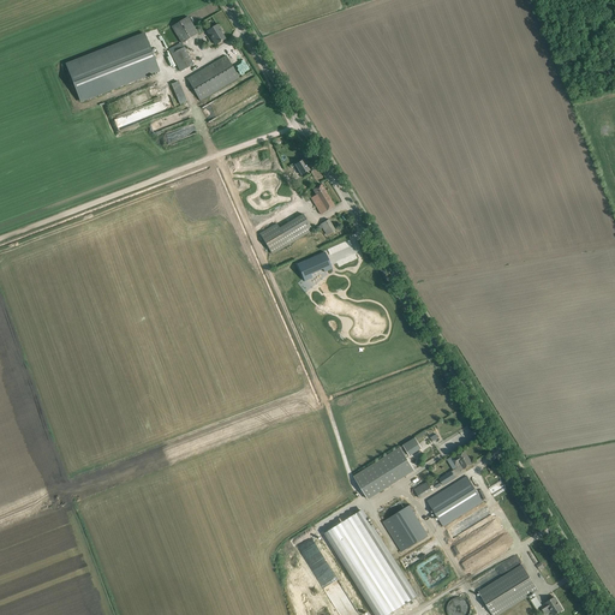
[(179,42),(197,34),(189,17),(171,25),(179,42)]
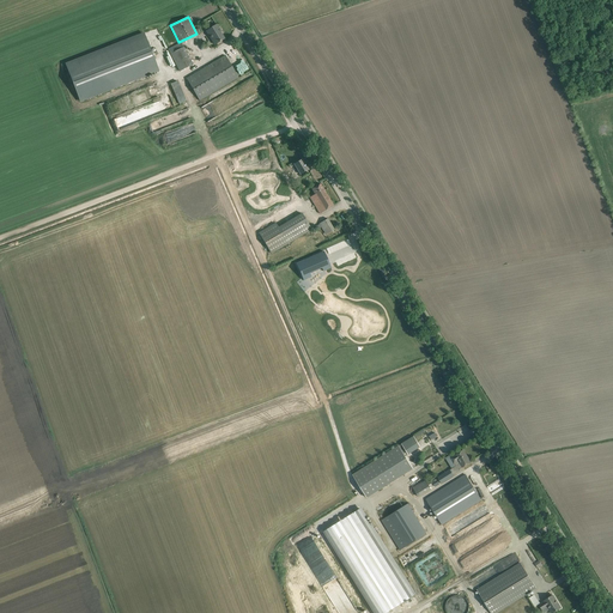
[(217,24),(206,31),(214,44),(224,38),(220,32),(222,31),(217,24)]
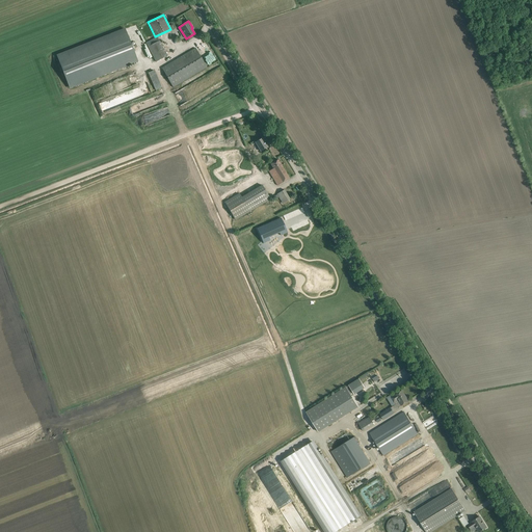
[(125,29),(57,56),(70,87),(137,61),(125,29)]
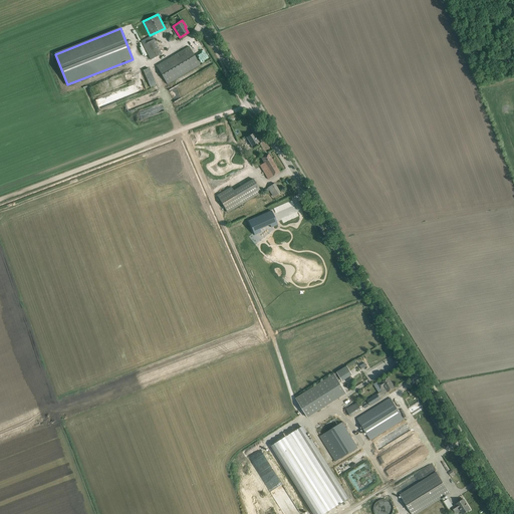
[(141,42),(143,45),(150,60),(161,54),(152,36),(141,42)]
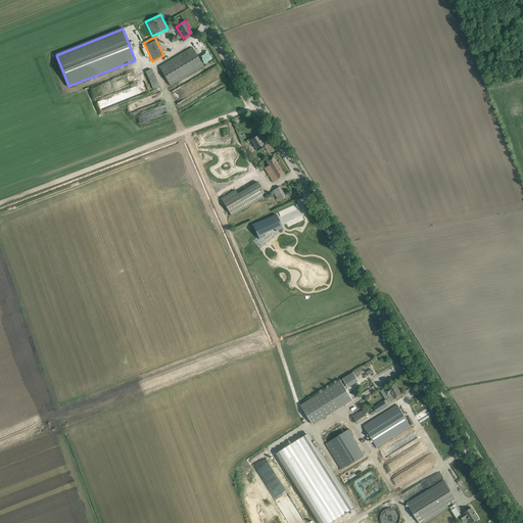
[(170,86),(203,66),(192,47),(159,67),(170,86)]
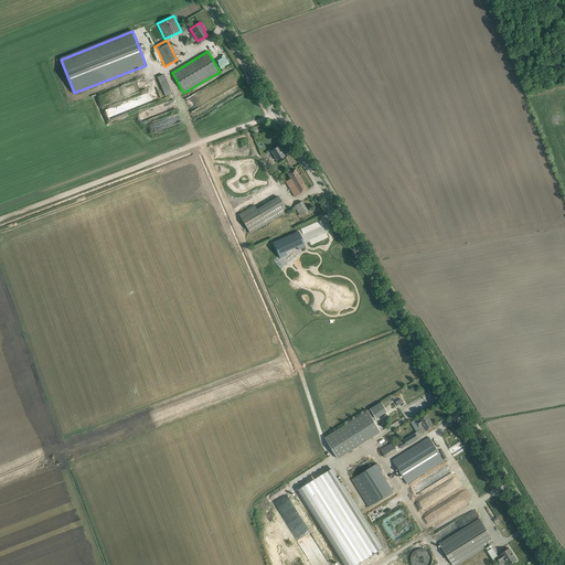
[(163,74),(157,77),(164,96),(171,94),(163,74)]
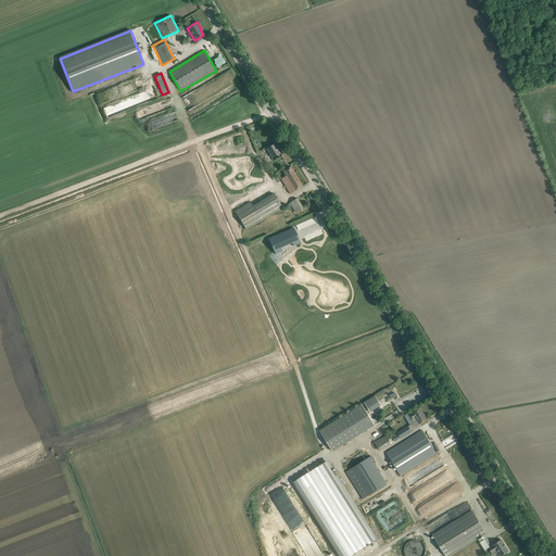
[(274,144),(267,149),(273,159),(280,153),(274,144)]
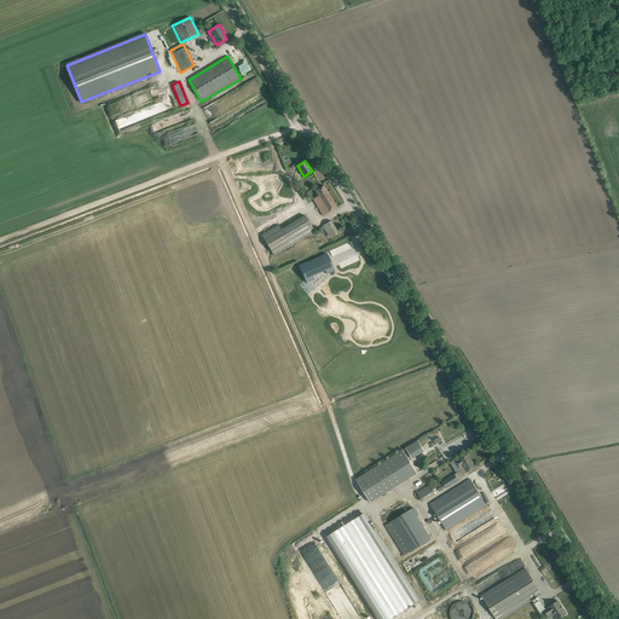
[(278,174),(236,195),(252,227),(294,206),(278,174)]
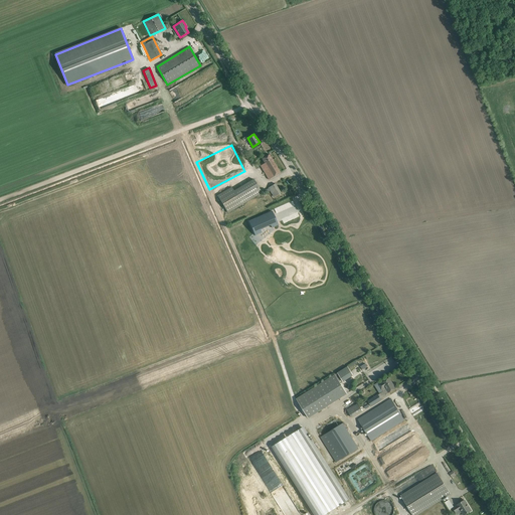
[(269,180),(276,175),(281,173),(270,154),(263,159),(265,163),(261,166),(269,180)]
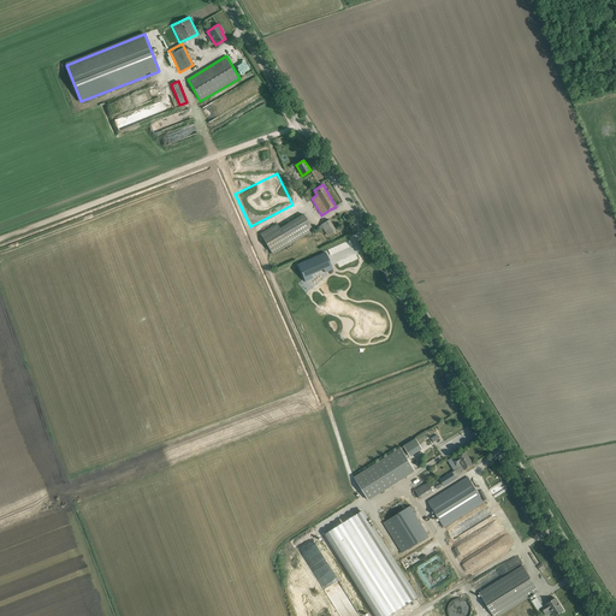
[(303,215),(296,219),(304,236),(313,231),(303,215)]
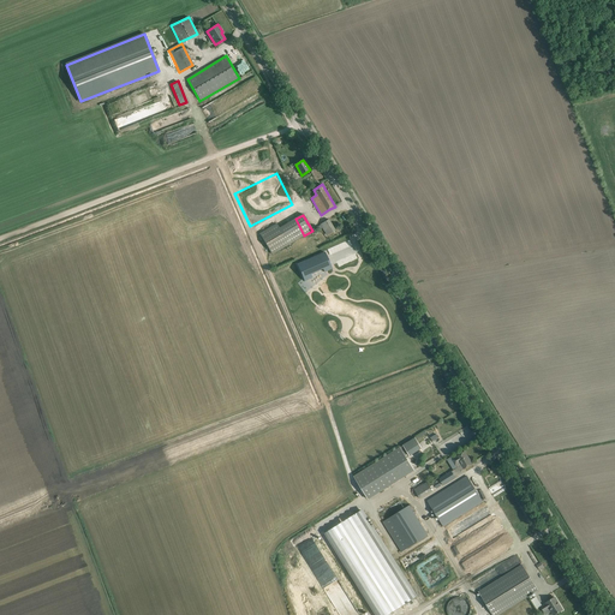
[(318,230),(322,227),(326,234),(324,234),(326,237),(335,231),(328,220),(320,225),(321,225),(317,227),(318,230)]
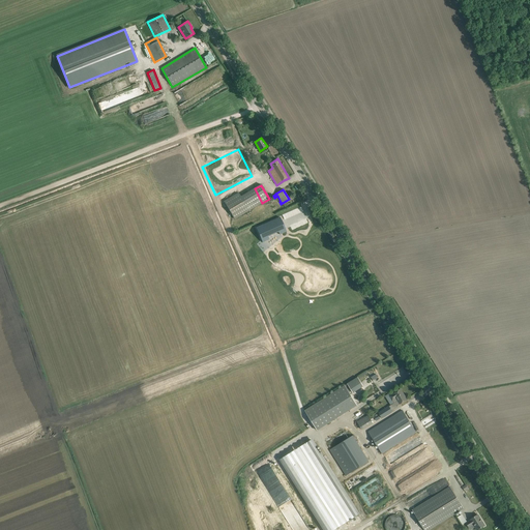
[(238,193),(224,201),(234,218),(248,210),(240,197),(238,193)]
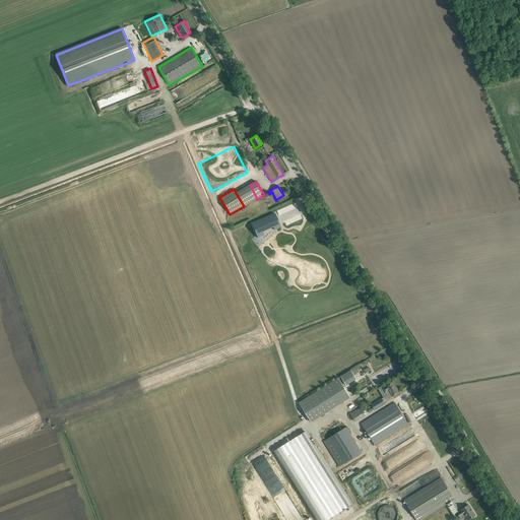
[(258,220),(252,223),(258,238),(280,226),(275,215),(269,217),(269,218),(259,223),(258,220)]
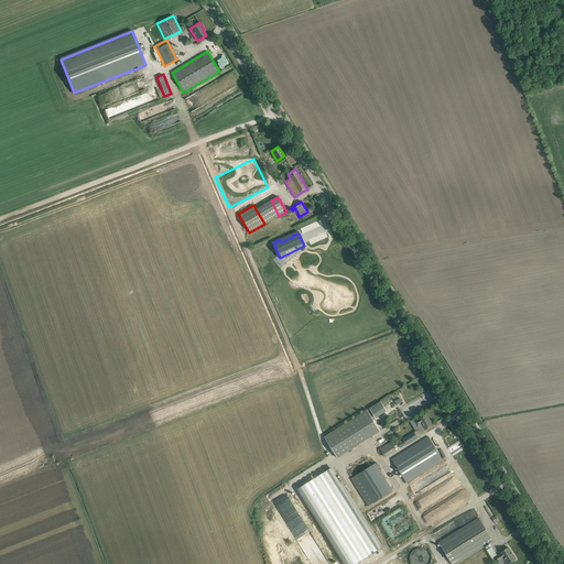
[(367,410),(371,418),(373,415),(376,418),(387,411),(380,401),(367,410)]
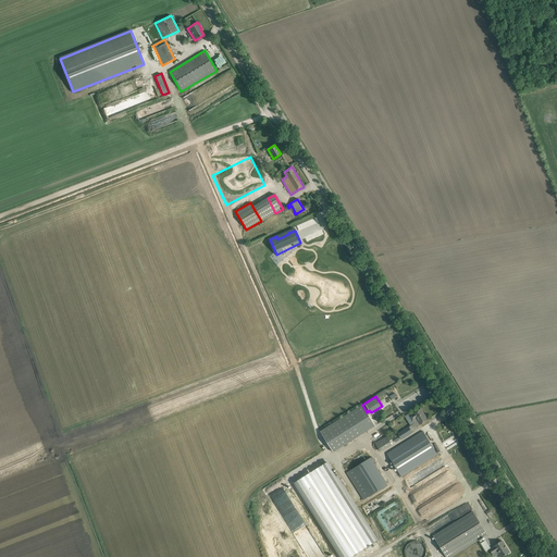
[(362,405),(320,431),(333,452),(375,425),(367,412),(362,405)]
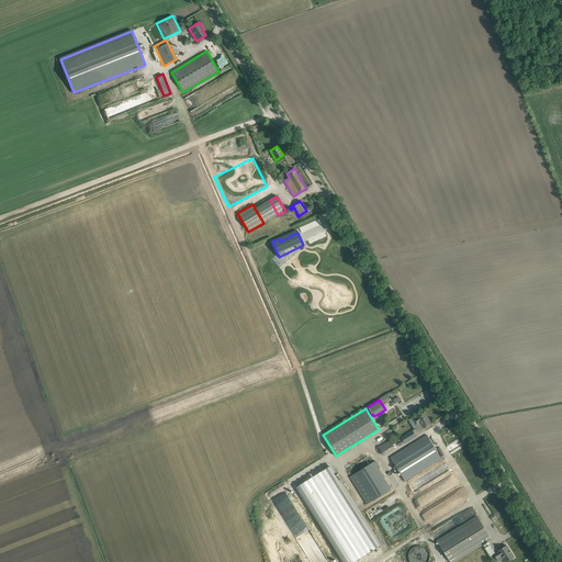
[(420,430),(431,424),(425,413),(413,420),(416,425),(420,430)]
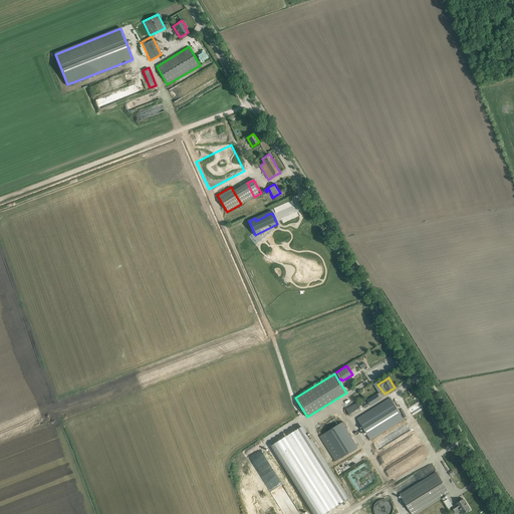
[(377,394),(366,401),(370,406),(380,400),(377,394)]
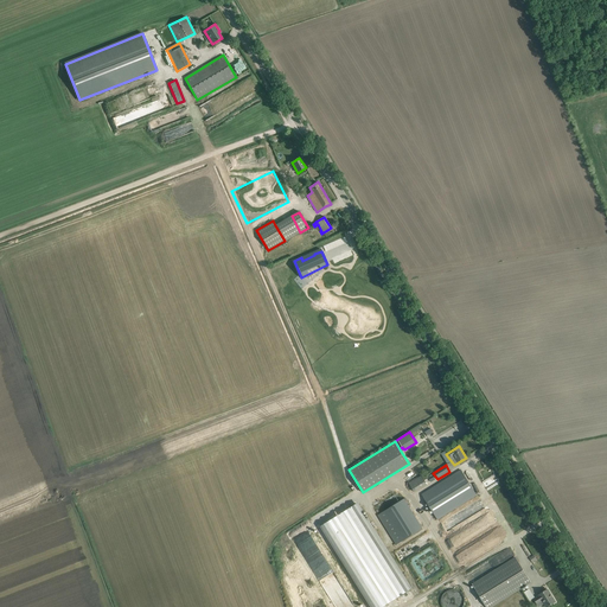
[(436,519),(472,498),(477,496),(461,470),(421,494),(436,519)]
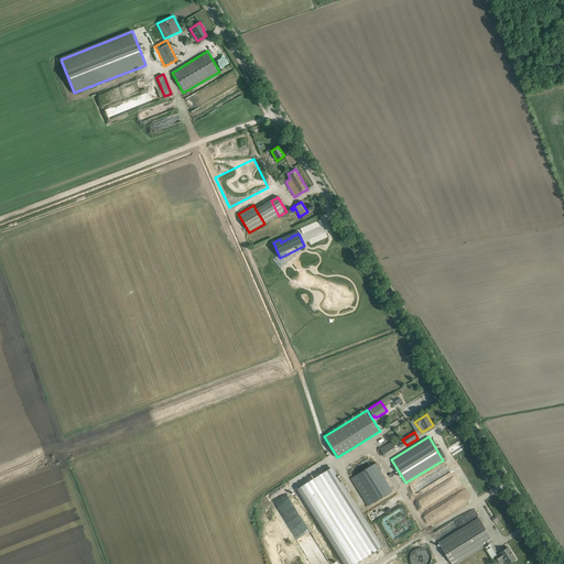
[(391,442),(380,449),(384,457),(397,449),(391,442)]
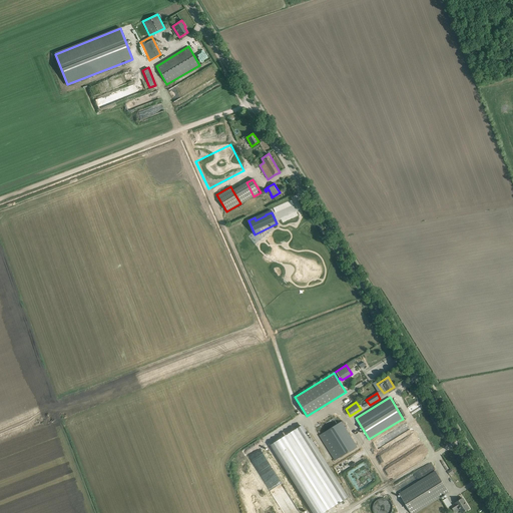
[(341,421),(319,434),(334,460),(356,447),(341,421)]
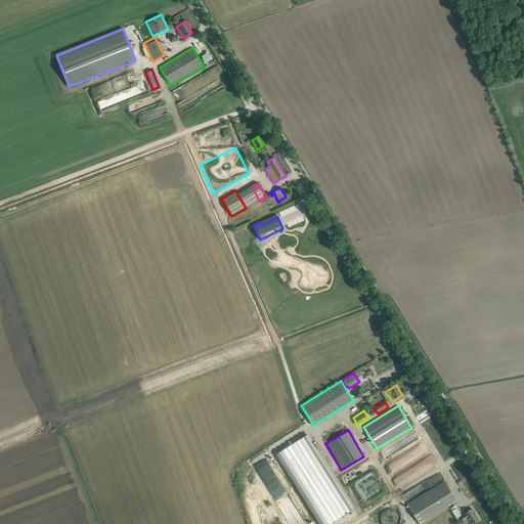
[(308,435),(278,454),(321,523),(329,523),(354,508),(308,435)]
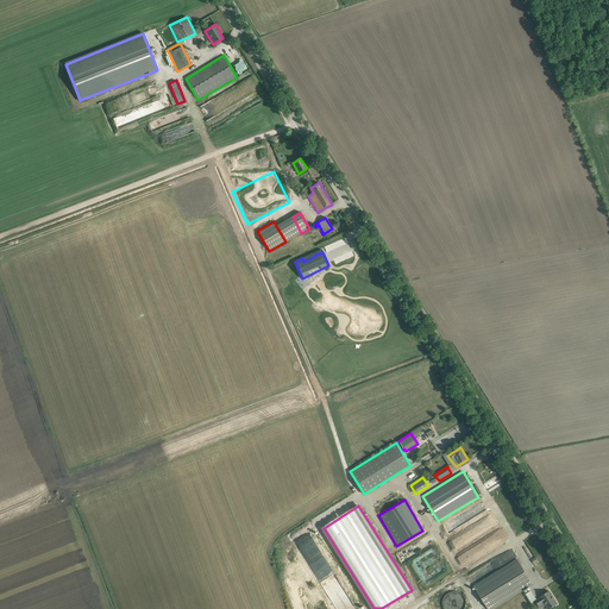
[(513,563),(475,586),(488,608),(491,608),(521,591),(527,586),(533,584),(518,559),(513,563)]
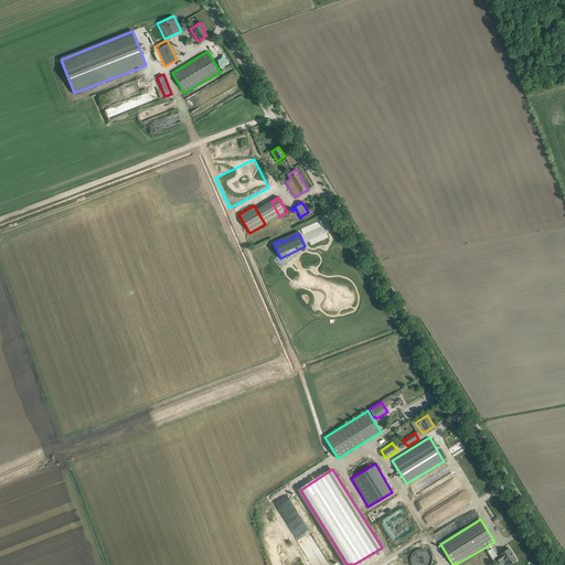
[(429,553),(429,552),(428,552),(427,551),(426,550),(425,550),(424,550),(423,548),(422,548),(420,548),(419,548),(418,550),(417,550),(416,550),(416,551),(415,551),(414,552),(413,553),(412,553),(412,554),(412,555),(411,556),(411,557),(411,558),(411,560),(411,561),(411,562),(411,563),(411,564),(412,564),(411,564),(430,564),(432,564),(432,563),(432,562),(433,561),(433,560),(433,558),(432,557),(432,556),(432,555),(430,554),(430,553),(429,553)]
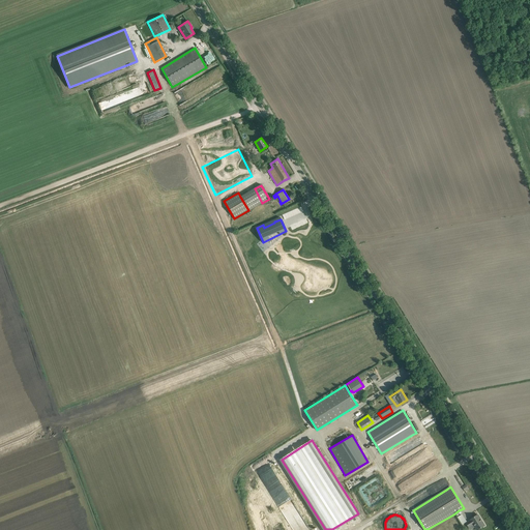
[(466,523),(468,526),(473,523),(477,529),(486,526),(478,514),(470,520),(471,520),(466,523)]
